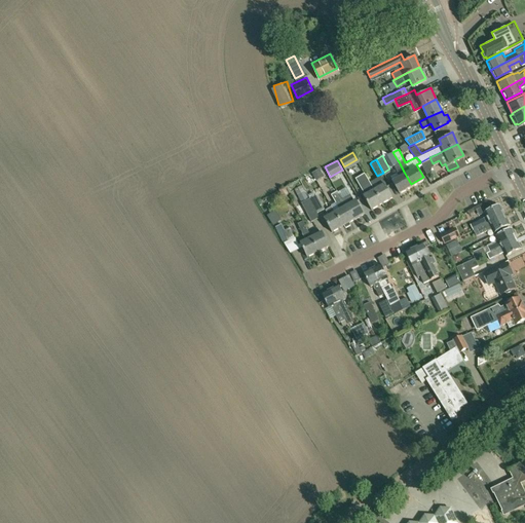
[(399,191),(411,184),(404,172),(402,167),(399,161),(398,160),(392,163),(397,170),(396,171),(399,175),(391,179),(399,191)]
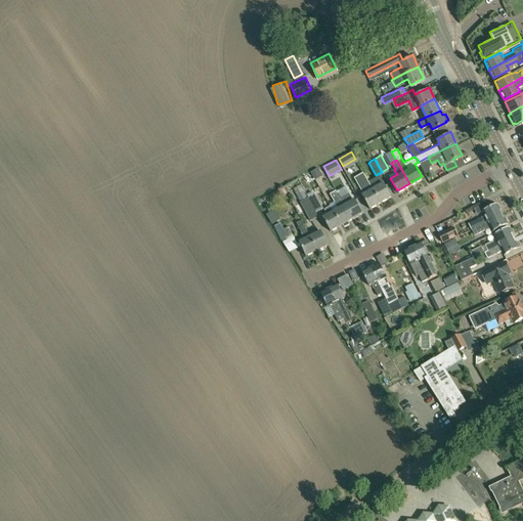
[(319,166),(311,169),(314,177),(322,174),(319,166)]
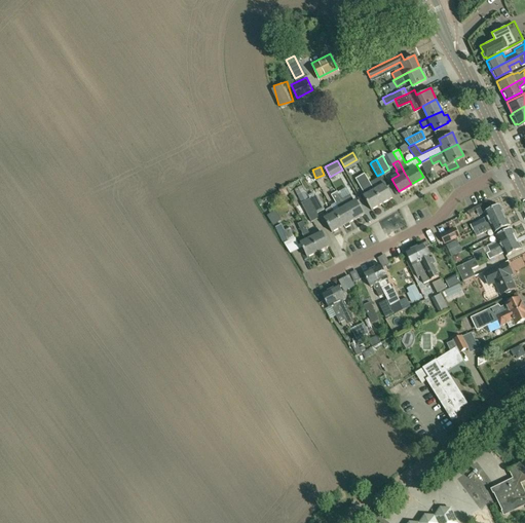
[(381,201),(373,188),(364,172),(355,177),(365,193),(363,194),(370,208),(381,201)]
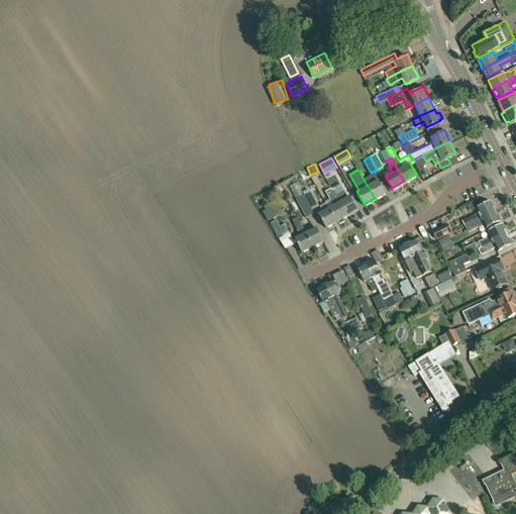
[(378,179),(367,185),(375,198),(385,192),(378,179)]
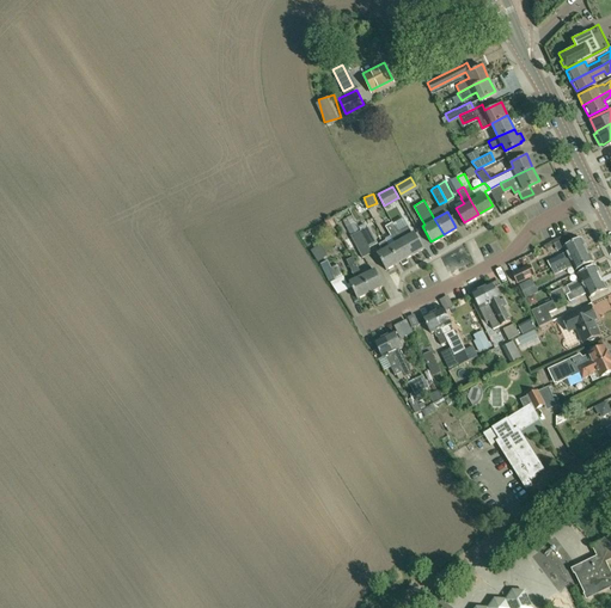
[(343,216),(350,232),(359,227),(353,213),(343,216)]
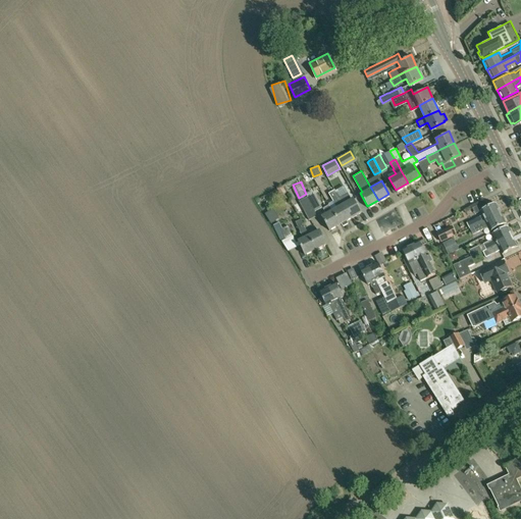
[(331,209),(339,222),(341,221),(342,223),(343,223),(347,221),(347,220),(346,218),(350,216),(337,196),(333,189),(328,192),(332,199),(336,206),(331,209)]
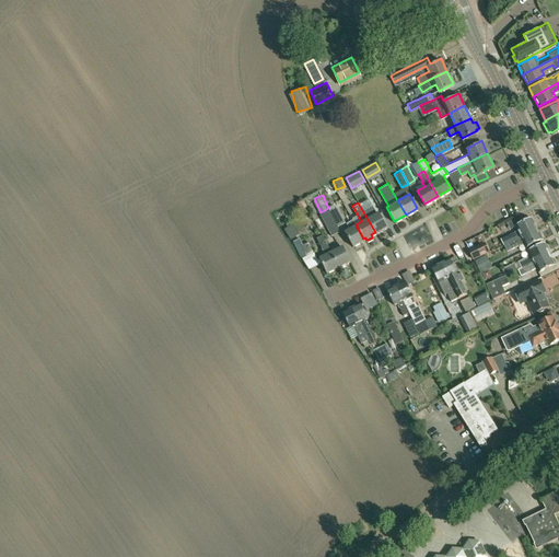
[(329,209),(328,209),(337,225),(345,221),(336,205),(329,209)]
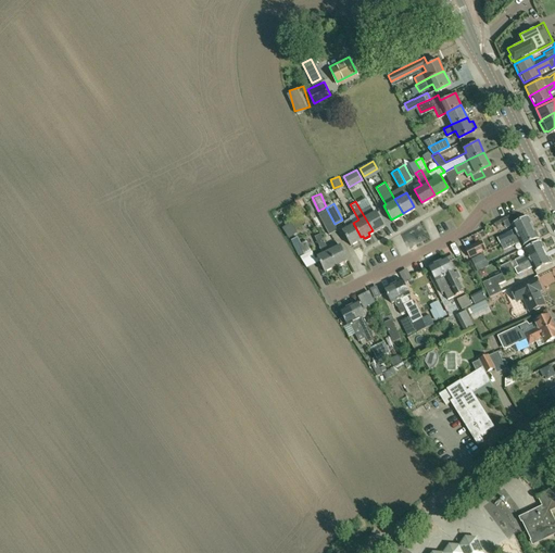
[(369,203),(360,209),(373,230),(383,224),(376,210),(374,211),(369,203)]
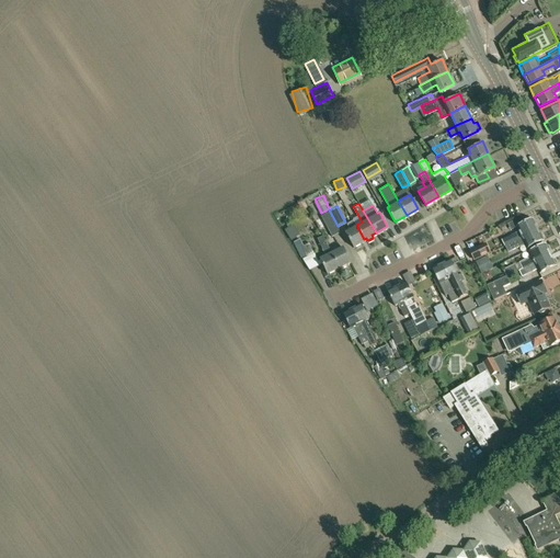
[(338,226),(329,209),(320,214),(331,235),(339,230),(338,226)]
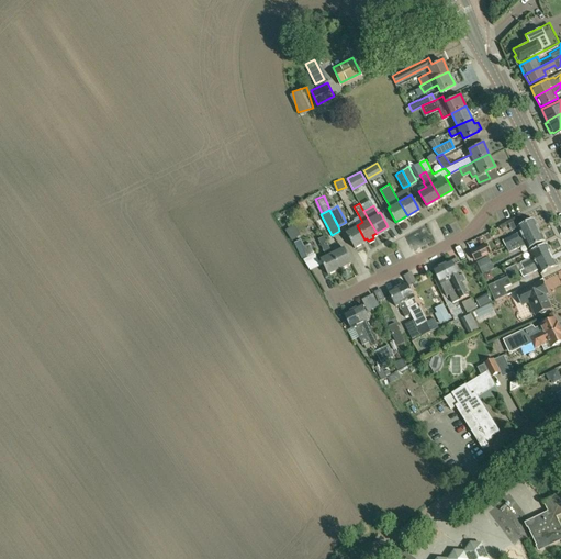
[(502,238),(505,244),(538,227),(536,223),(537,222),(535,219),(534,217),(533,217),(517,225),(519,230),(502,238)]
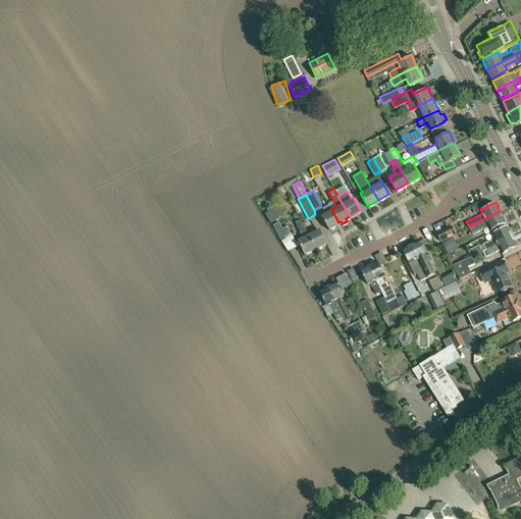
[(328,227),(339,222),(331,209),(328,203),(322,206),(325,212),(321,215),(328,228),(328,227)]
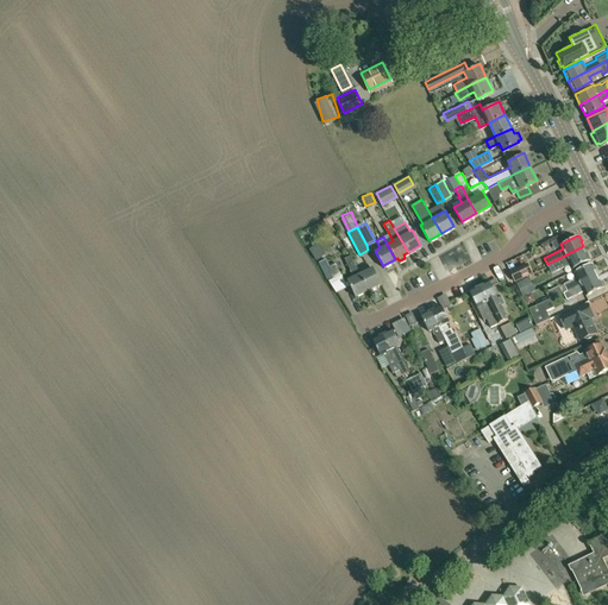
[(585,251),(583,246),(547,264),(551,271),(569,262),(572,266),(589,258),(588,257),(589,256),(588,252),(585,251)]
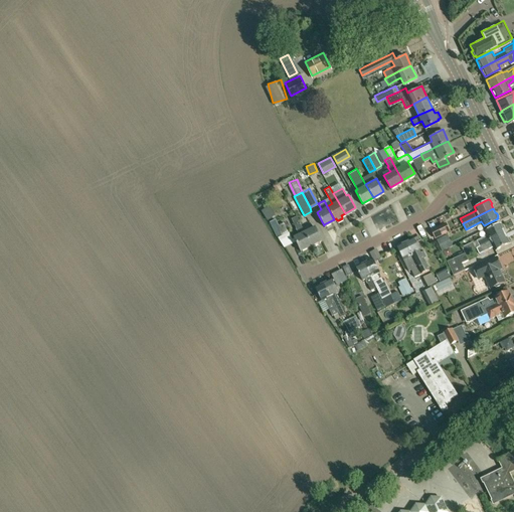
[(300,249),(311,244),(304,230),(296,214),(290,217),(298,233),(293,236),(300,249)]
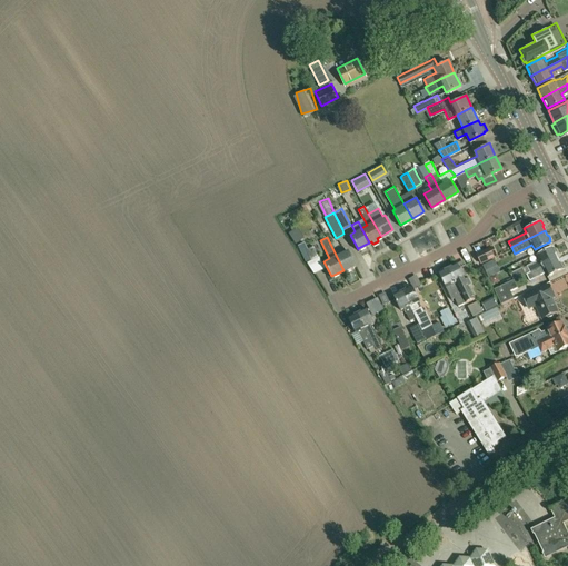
[(312,244),(307,247),(304,240),(297,244),(306,260),(318,255),(312,244)]
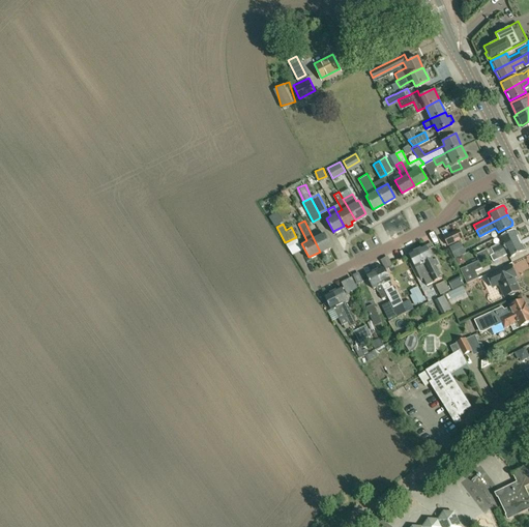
[(458,228),(446,233),(443,235),(447,243),(462,236),(458,228)]
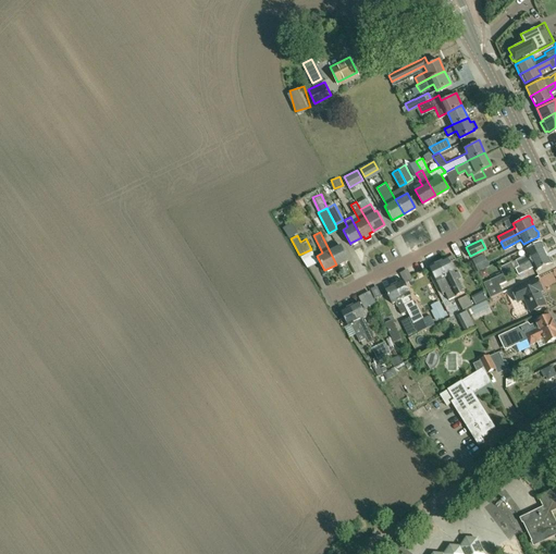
[(527,253),(515,258),(518,263),(545,250),(543,246),(544,244),(543,241),(541,241),(541,239),(524,248),(527,253)]
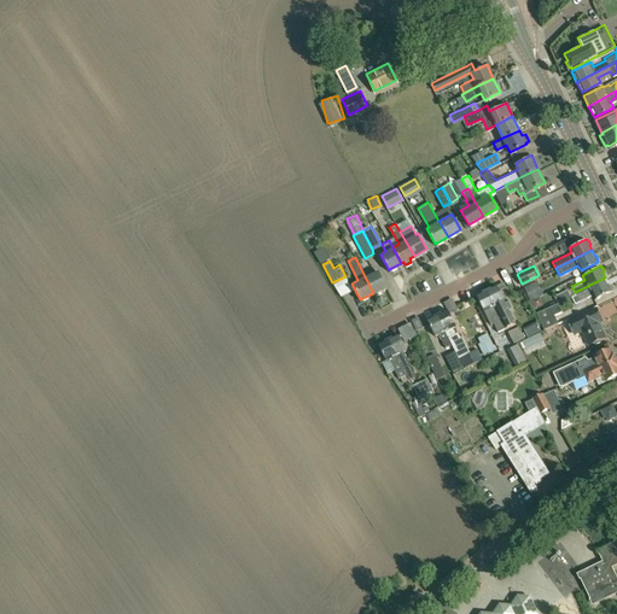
[(365,276),(373,293),(386,286),(378,270),(365,276)]
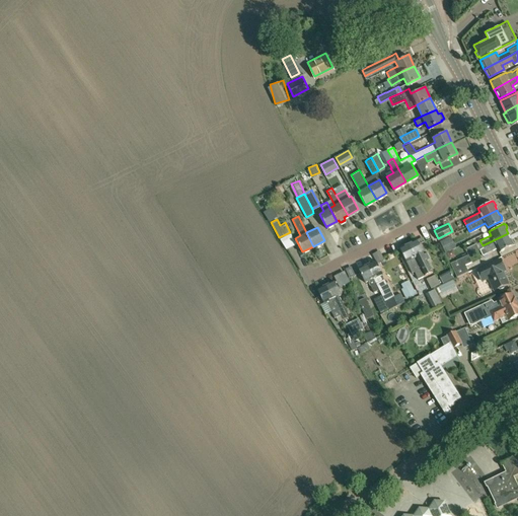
[(288,233),(281,237),(287,247),(294,244),(288,233)]
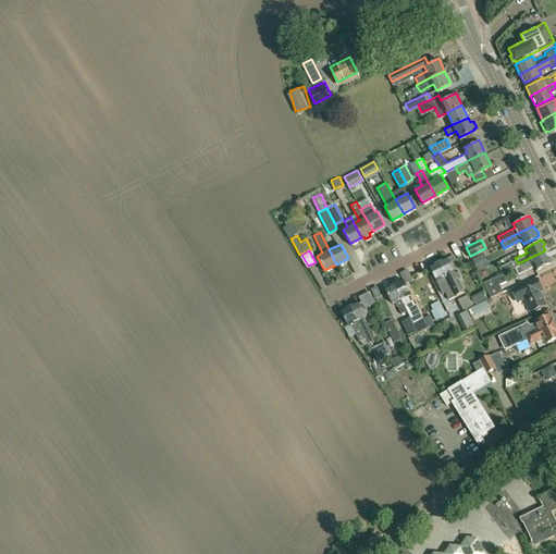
[(545,250),(518,263),(514,266),(517,272),(533,265),(535,269),(551,261),(551,260),(552,258),(550,255),(547,255),(545,250)]
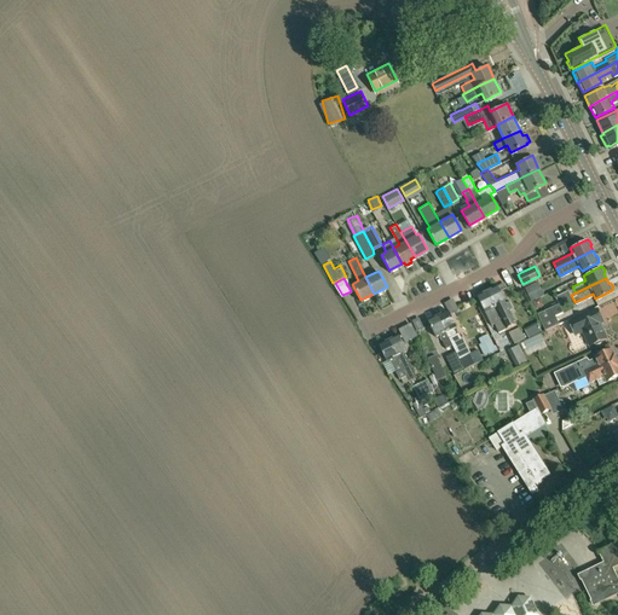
[(533,280),(524,285),(530,299),(541,294),(533,280)]
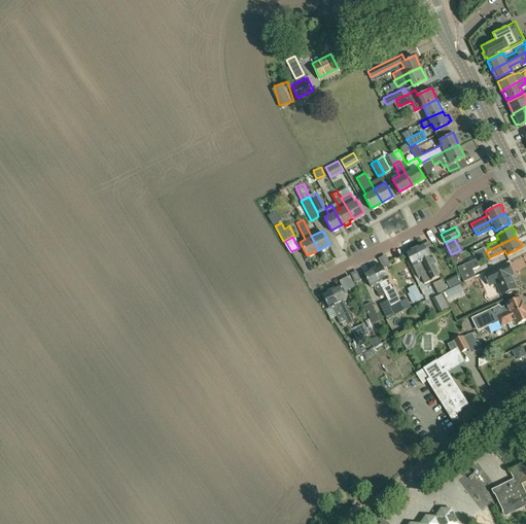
[(426,272),(430,279),(439,275),(432,263),(435,262),(432,254),(429,256),(422,242),(414,246),(426,272)]
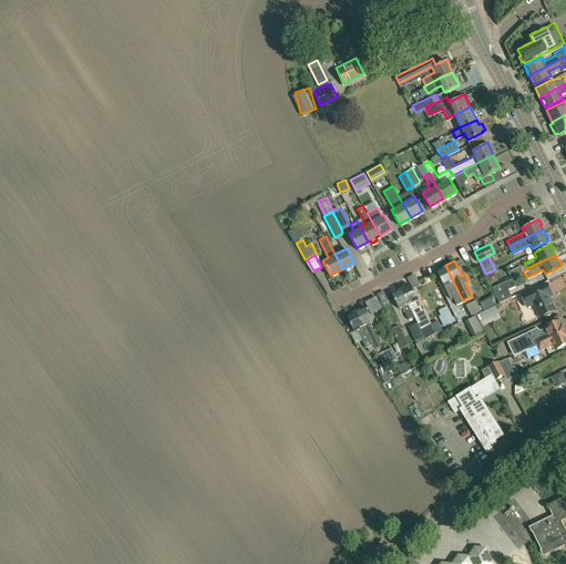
[(520,264),(507,269),(511,276),(523,270),(520,264)]
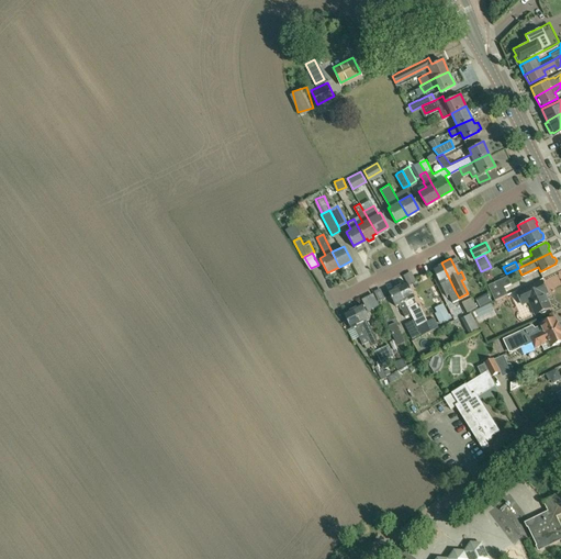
[(458,298),(459,298),(455,290),(441,263),(432,267),(439,282),(442,280),(452,301),(458,298)]
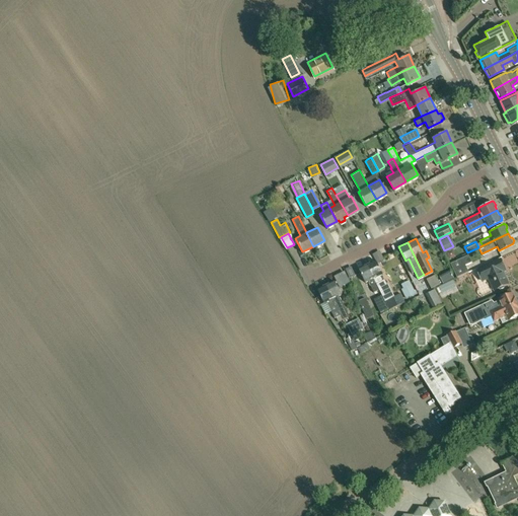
[(467,270),(461,256),(449,262),(456,276),(467,270)]
